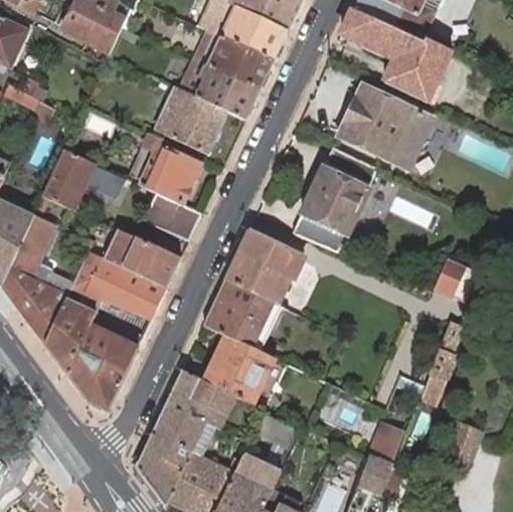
[(61,26),(86,39),(105,0),(91,0),(74,0),(73,2),(61,26)]
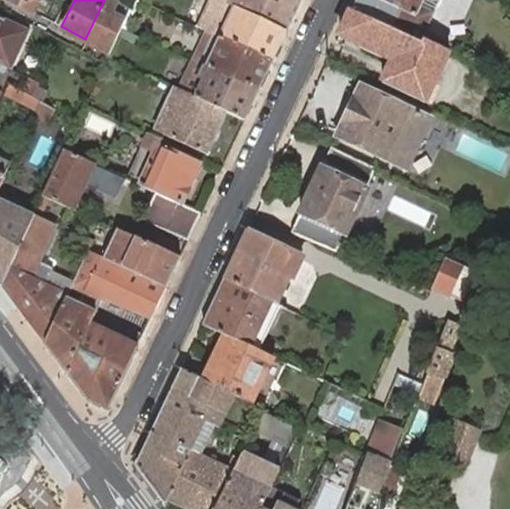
[(108,52),(120,26),(123,17),(111,11),(116,0),(104,0),(85,39),(108,52)]
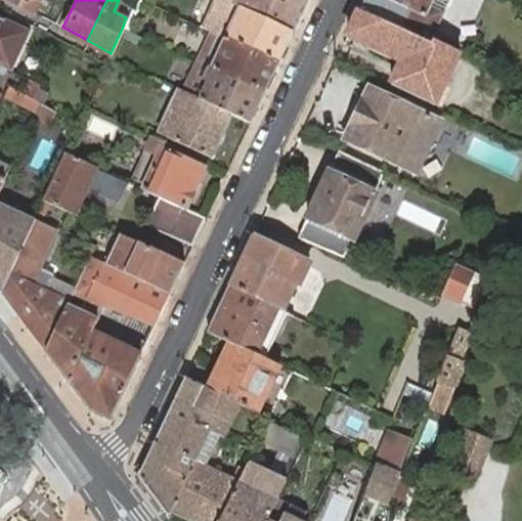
[(114,11),(126,17),(131,5),(122,0),(119,0),(114,11)]
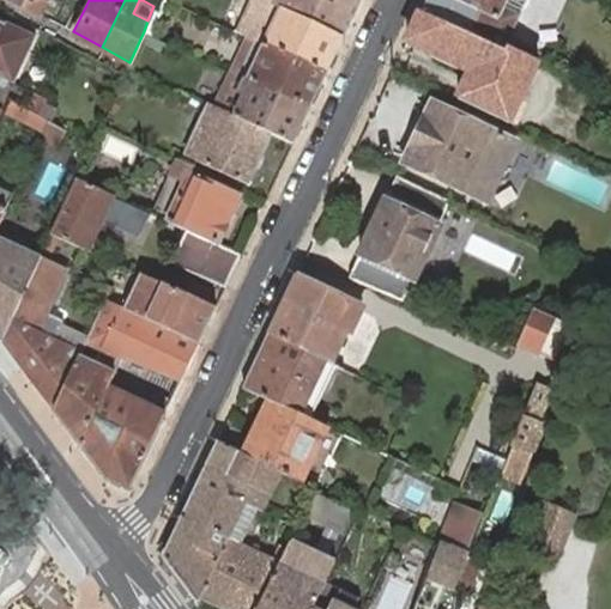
[(261,41),(324,71),(340,35),(280,6),(273,2),(274,0),(248,0),(235,29),(243,34),(258,40),(261,41)]
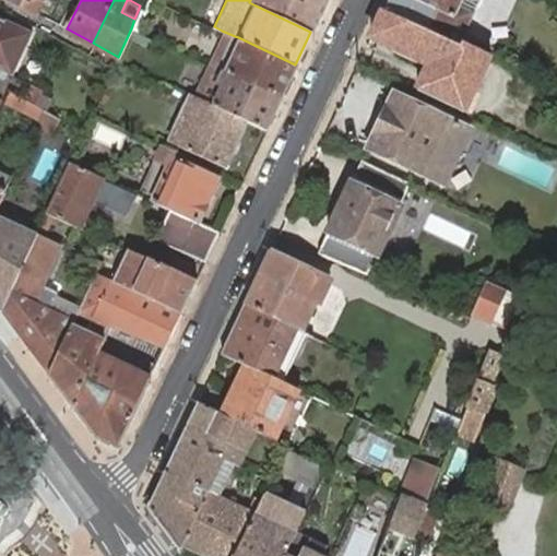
[(310,32),(326,0),(258,0),(256,6),(310,32)]
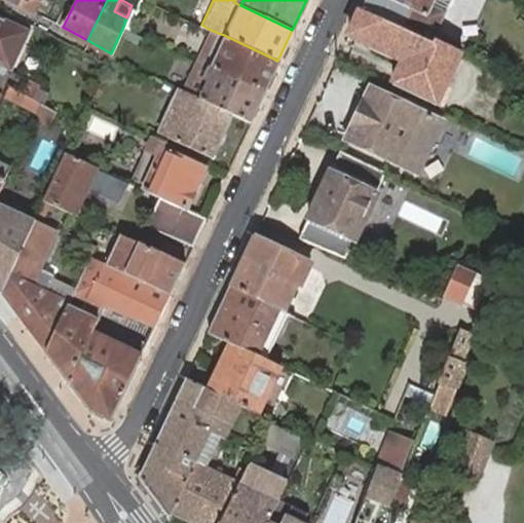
[(364,0),(360,8),(412,33),(421,37),(426,27),(435,31),(449,0),(364,0)]
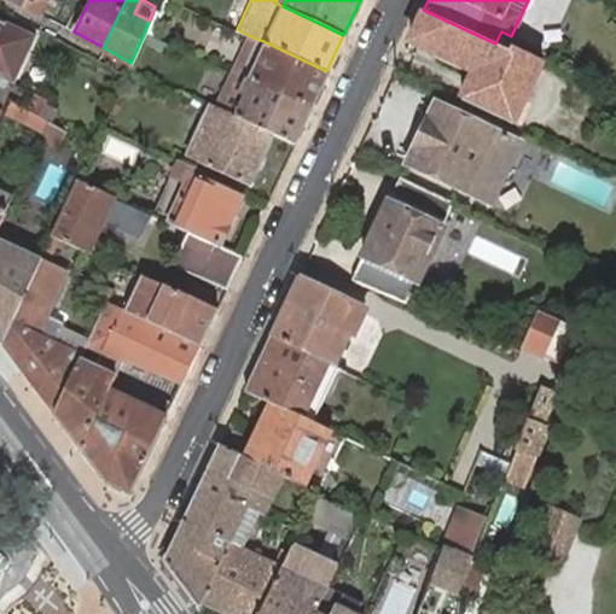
[(533,72),(539,60),(510,46),(509,50),(495,44),(484,39),(423,10),(412,31),(408,40),(433,51),(472,69),(459,97),(510,121),(516,124),(524,106),(527,103),(521,99),(524,93),(533,72)]
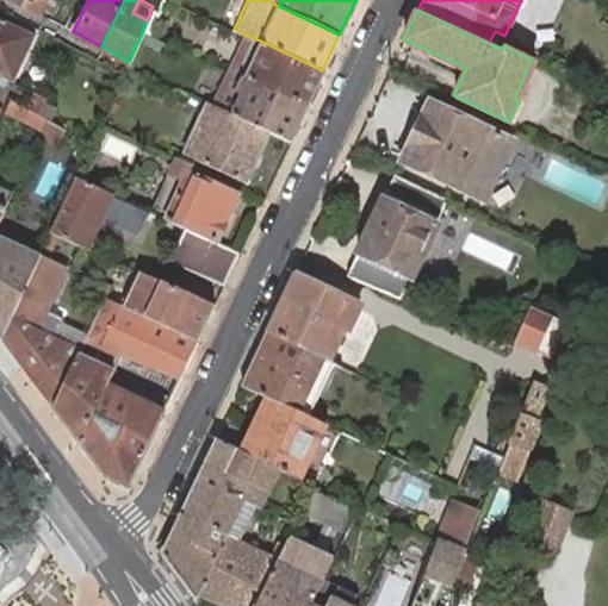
[(0,73),(13,79),(33,33),(0,17),(0,73)]
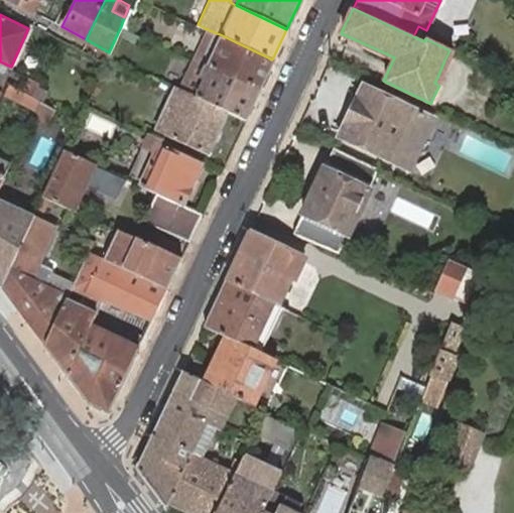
[(206,63),(259,89),(272,59),(220,34),(217,33),(205,28),(191,57),(199,60),(206,63)]
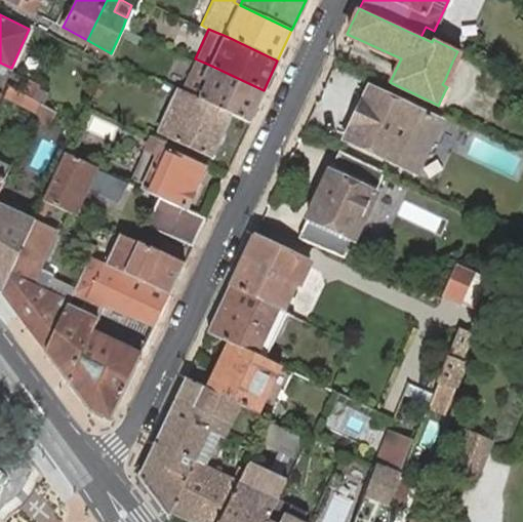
[(249,120),(264,90),(209,65),(202,62),(197,75),(203,78),(208,80),(200,97),(230,112),(249,120)]
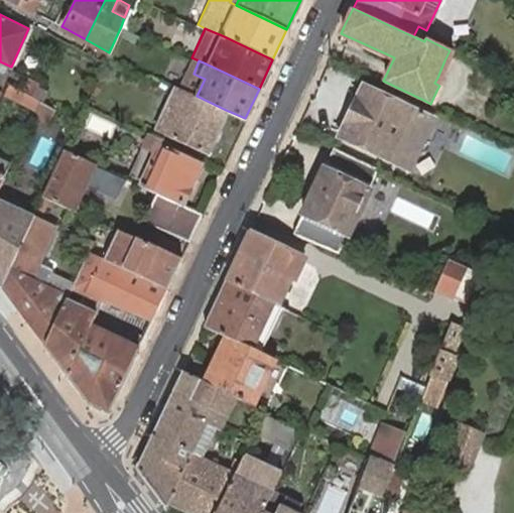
[(31,95),(36,86),(38,82),(29,77),(22,91),(31,95)]
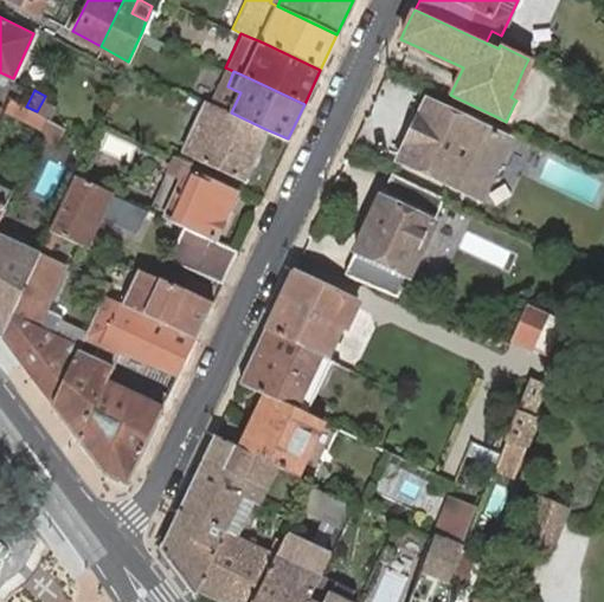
[(5,108),(40,128),(45,116),(37,111),(26,107),(10,97),(5,108)]
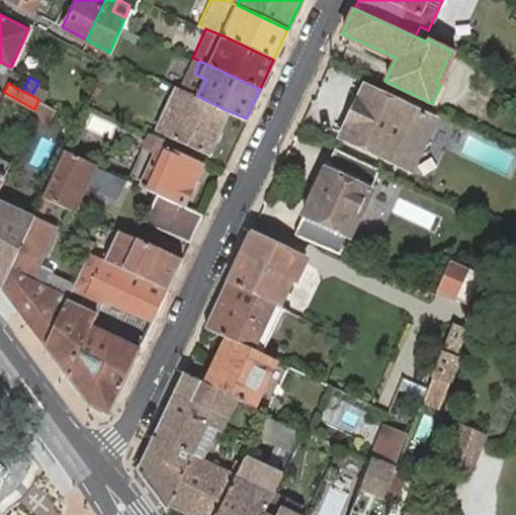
[(434,118),(363,84),(358,95),(355,101),(347,118),(342,127),(339,135),(410,169),(416,156),(424,160),(426,155),(435,137),(427,134),(434,118)]
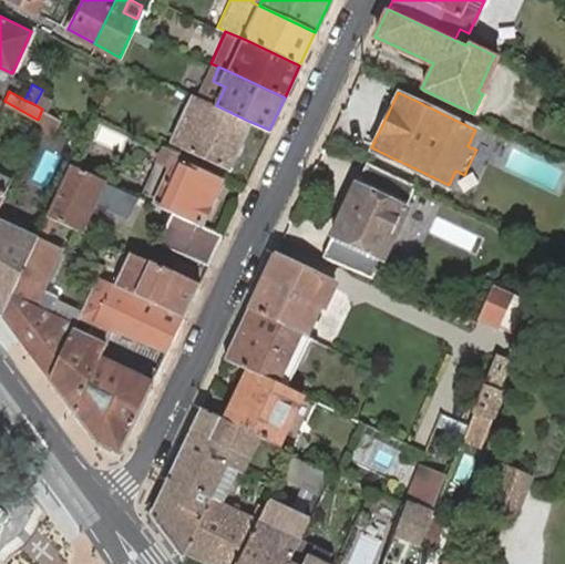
[(40,94),(42,109),(45,111),(52,100),(40,94)]
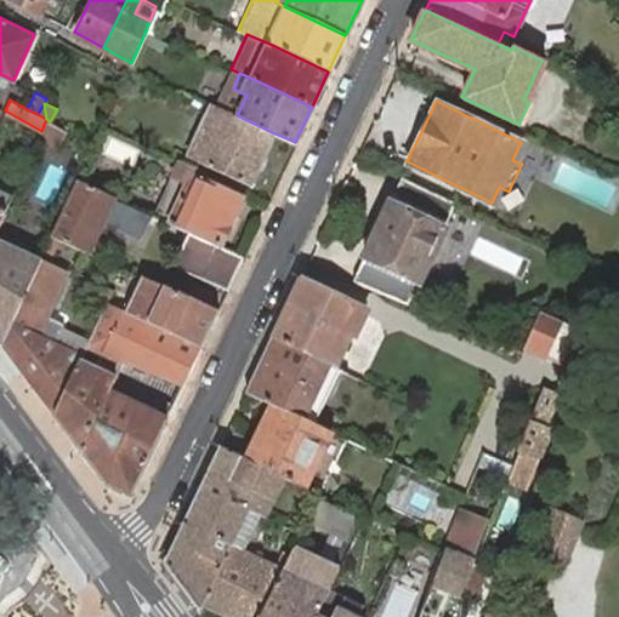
[(272,132),(237,115),(211,103),(208,110),(204,113),(198,127),(194,133),(191,144),(191,147),(187,155),(249,184),(256,167),(263,153),(272,132)]
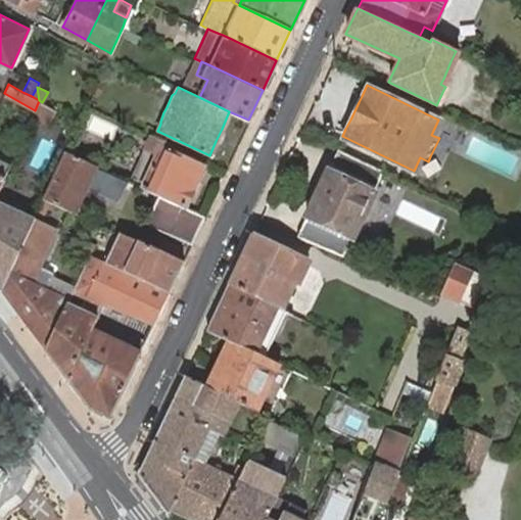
[(47,121),(54,108),(42,102),(39,100),(35,110),(33,114),(47,121)]
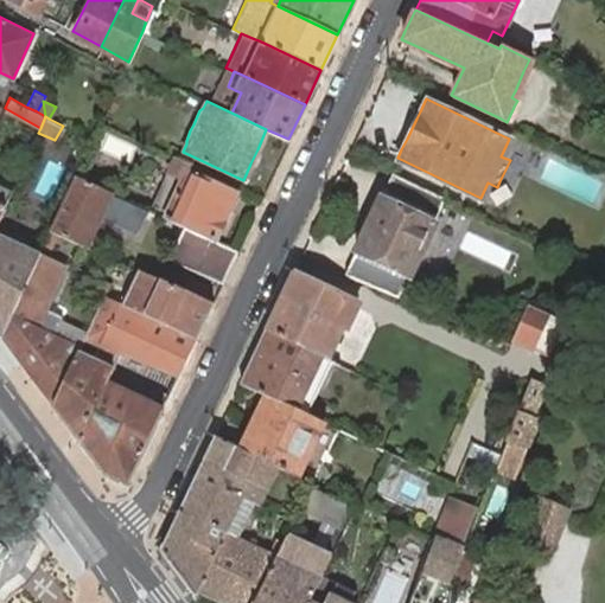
[(104,130),(99,147),(127,156),(133,140),(104,130)]
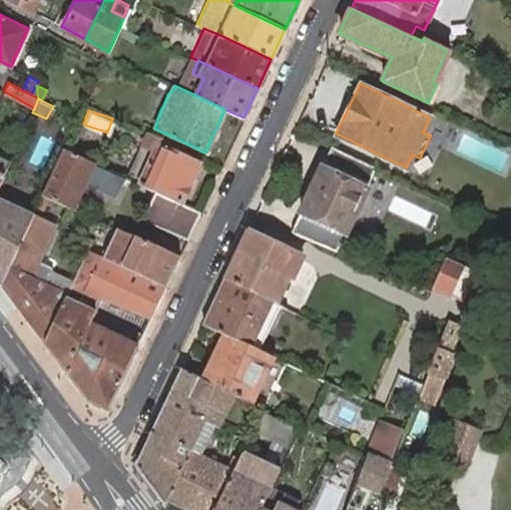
[(157,144),(160,137),(147,131),(142,143),(154,149),(138,183),(154,189),(180,201),(198,162),(157,144)]
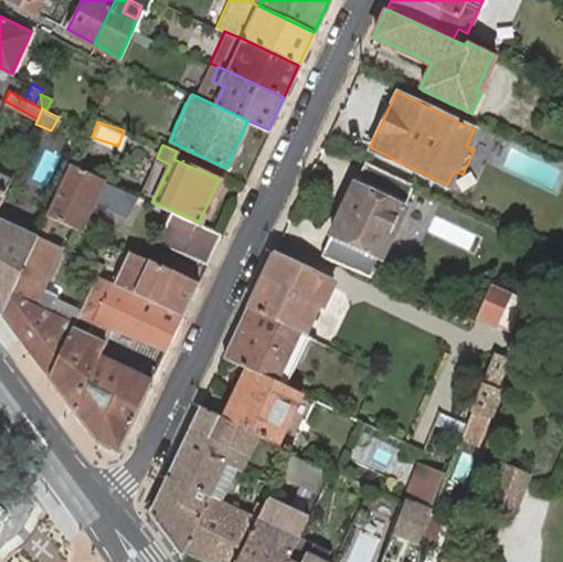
[(413,182),(364,159),(357,178),(359,179),(357,184),(353,182),(330,233),(332,234),(331,236),(329,235),(319,254),(369,275),(376,258),(374,256),(375,254),(380,256),(404,207),(402,205),(413,182)]
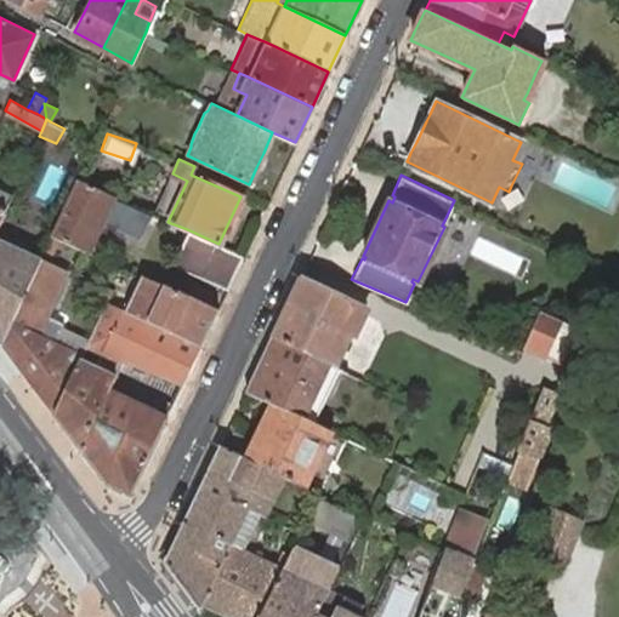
[(86,250),(111,195),(75,180),(50,234),(86,250)]
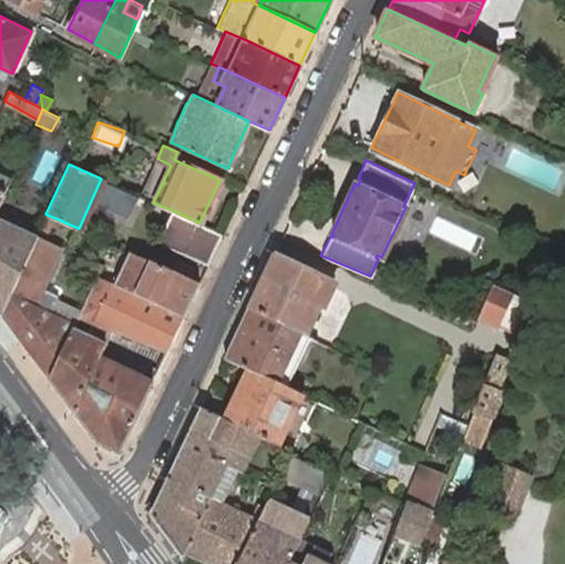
[(0,200),(11,177),(0,171),(0,200)]
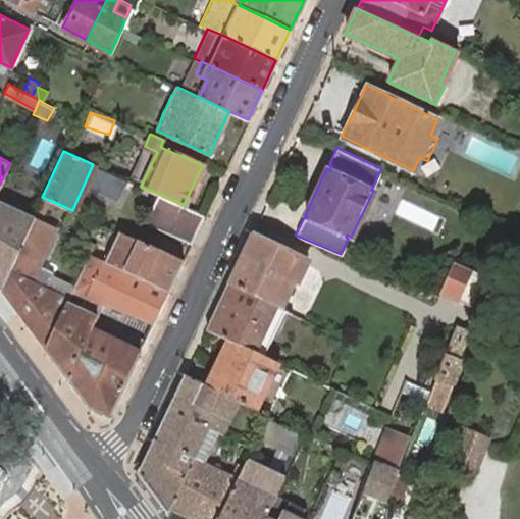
[(98,171),(92,197),(118,203),(123,177),(98,171)]
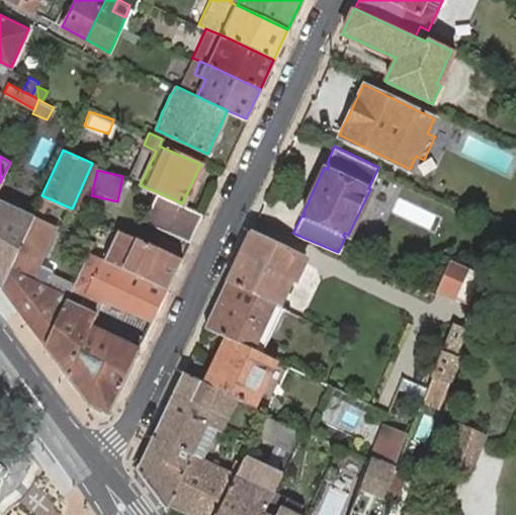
[(188,241),(201,212),(182,203),(156,191),(143,220),(188,241)]
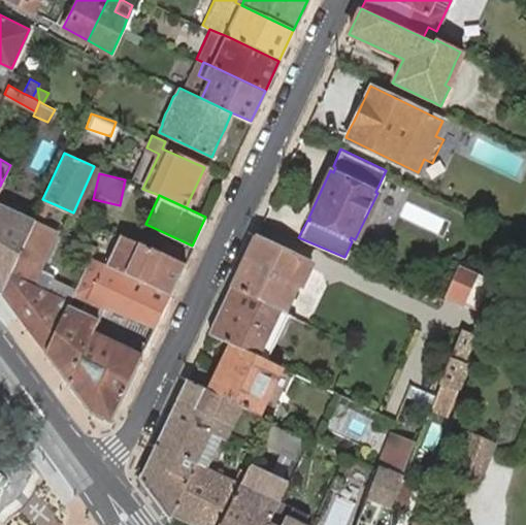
[(46,206),(41,204),(36,212),(41,216),(46,206)]
